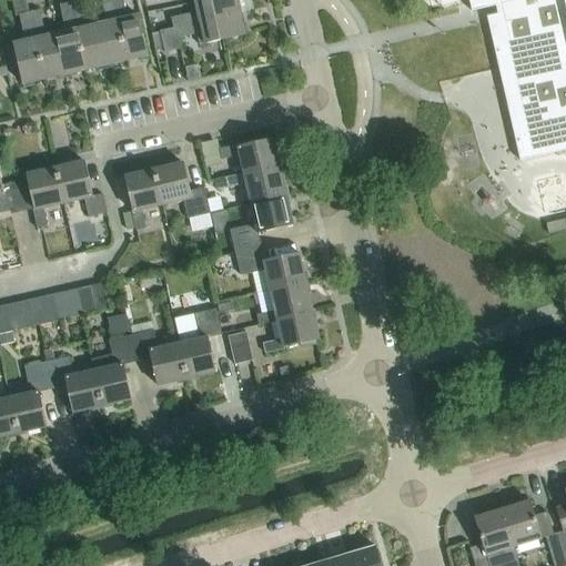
[(73,0),(69,1),(84,68),(95,66),(97,69),(104,67),(94,23),(84,26),(79,0),(73,0)]
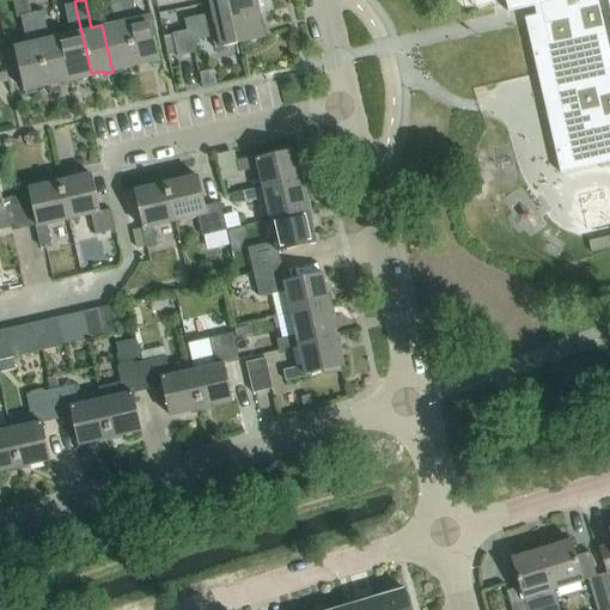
[(107,0),(113,23),(102,25),(113,72),(120,71),(119,67),(134,63),(119,0),(107,0)]
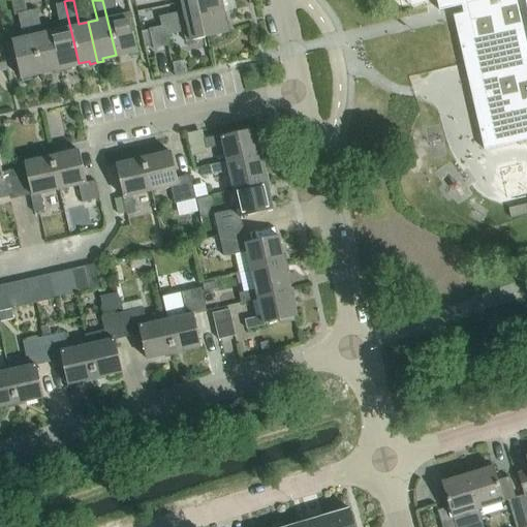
[(102,0),(116,55),(127,53),(128,56),(135,54),(127,12),(117,14),(114,0),(102,0)]
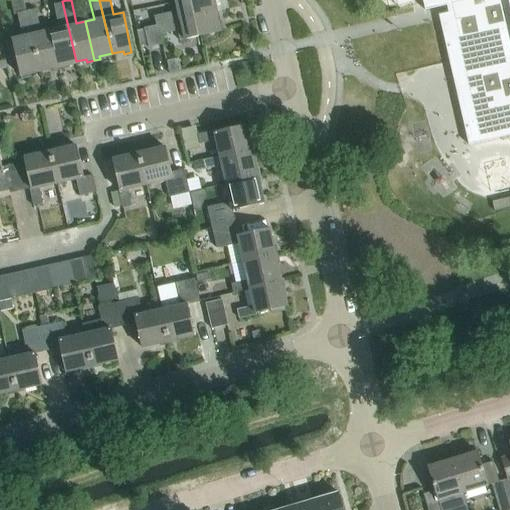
[(177,10),(153,16),(155,25),(215,11),(212,0),(179,0),(175,1),(177,10)]
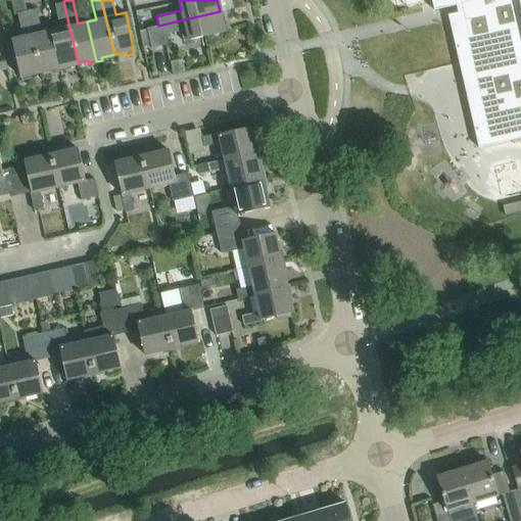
[(479,146),(520,136),(520,0),(432,0),(434,8),(456,3),(458,10),(448,13),(479,146)]
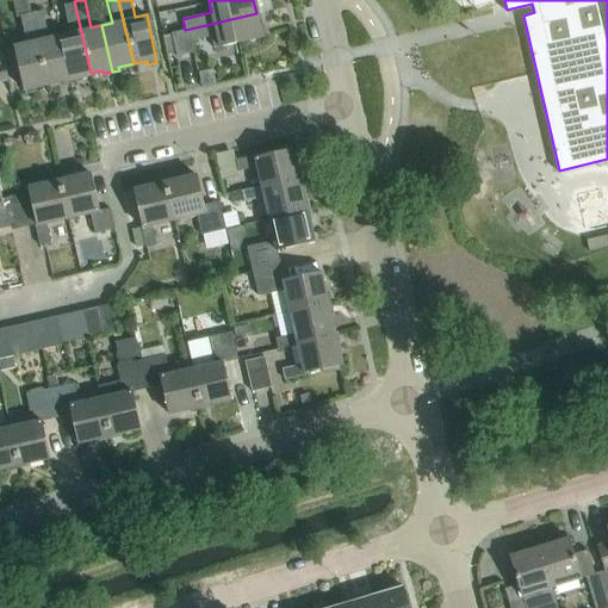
[(68,32),(57,35),(68,82),(75,80),(75,76),(91,73),(74,1),(62,4),(68,32)]
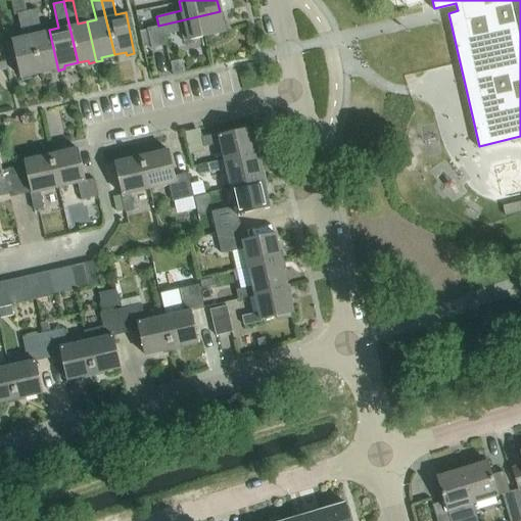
[(35,7),(25,9),(39,70),(51,68),(52,72),(58,70),(49,30),(40,32),(35,7)]
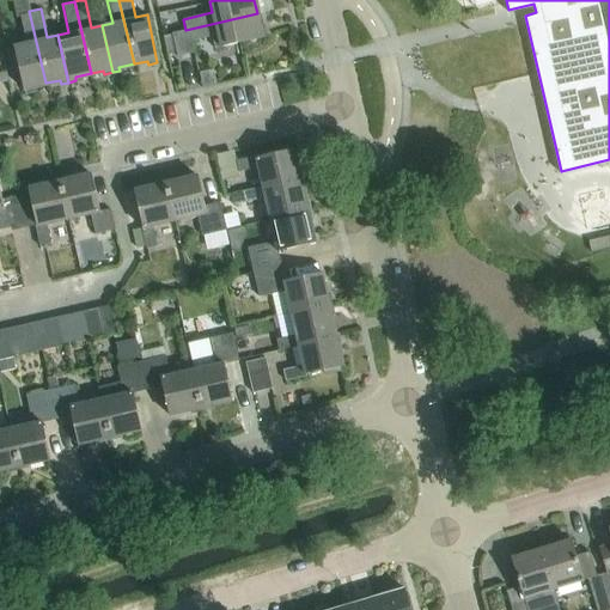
[(25,42),(13,44),(24,92),(31,90),(30,86),(46,83),(29,11),(19,13),(25,42)]
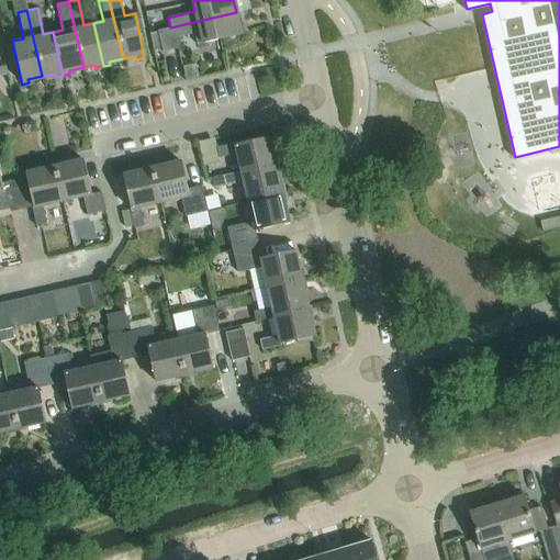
[(170,28),(156,31),(160,51),(176,47),(174,37),(193,33),(196,43),(245,32),(243,24),(239,24),(236,12),(170,28)]
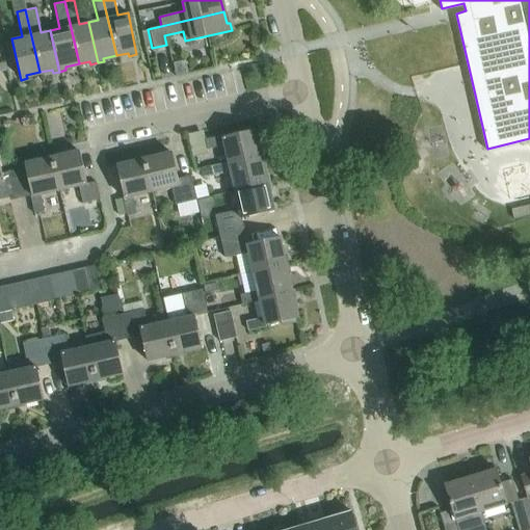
[(228,164),(261,157),(255,129),(222,136),(222,134),(204,138),(206,149),(223,144),(227,162),(228,164)]
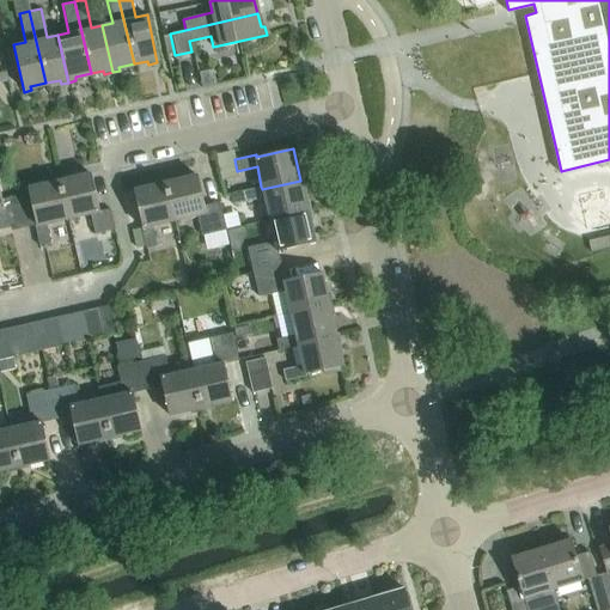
[(105,230),(101,209),(98,209),(90,172),(59,180),(67,218),(90,213),(95,232),(105,230)]
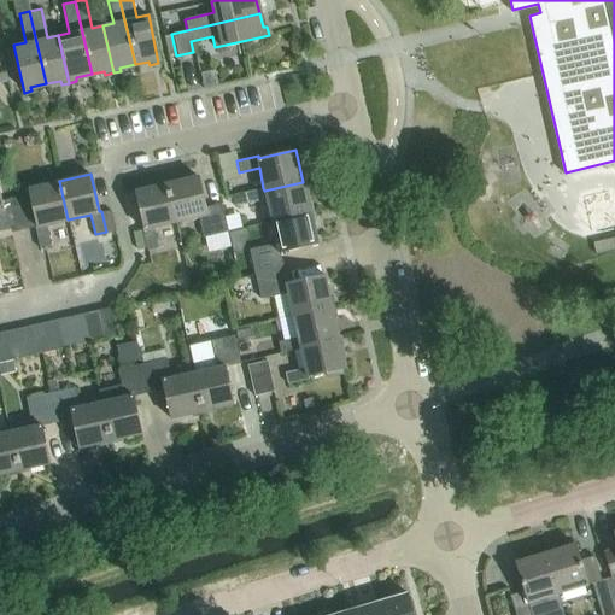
[(197,176),(167,182),(175,221),(198,216),(201,235),(226,229),(220,201),(204,205),(197,176)]
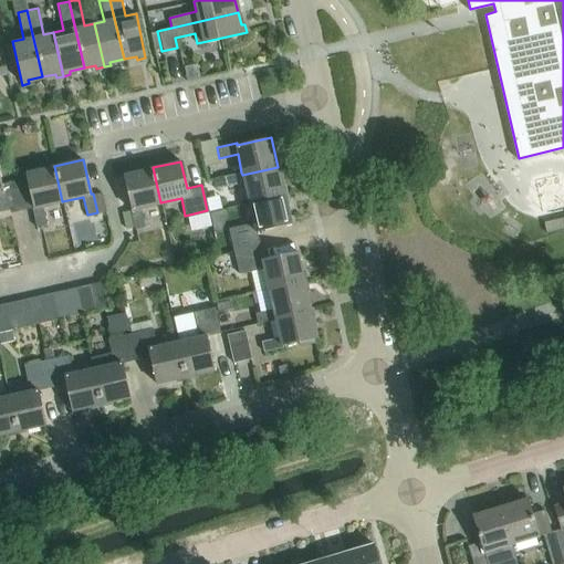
[(27,173),(28,178),(14,180),(21,209),(32,207),(37,227),(45,225),(41,206),(62,201),(54,166),(27,173)]
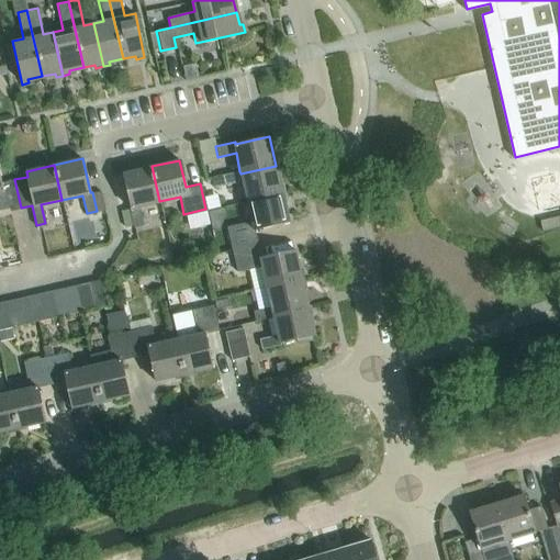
[(159,201),(152,166),(123,172),(131,206),(129,206),(133,225),(143,223),(140,205),(159,201)]
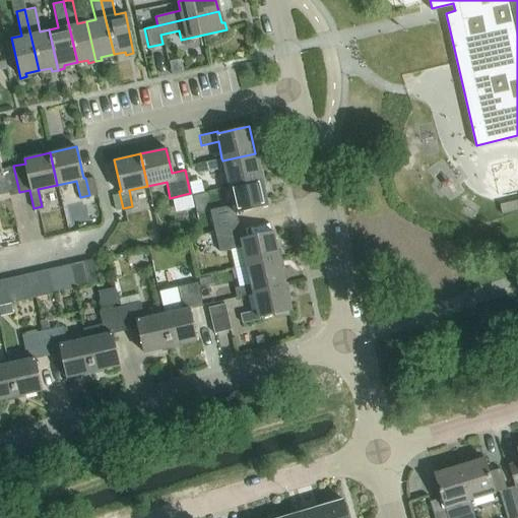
[(260,179),(255,153),(222,160),(221,158),(205,163),(207,172),(224,168),(229,186),(243,183),(260,179)]
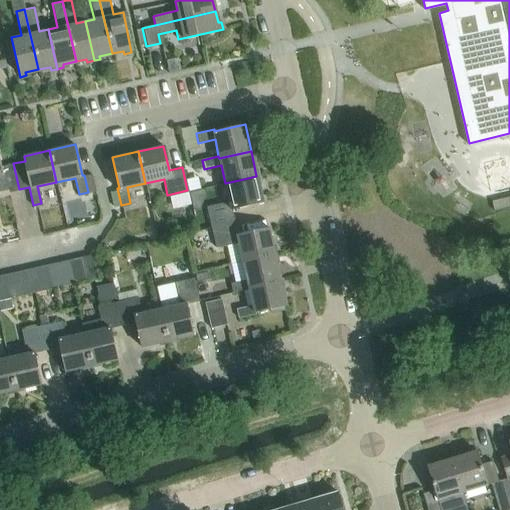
[(13,163),(1,166),(0,162),(0,191),(8,189),(8,192),(19,189),(13,163)]
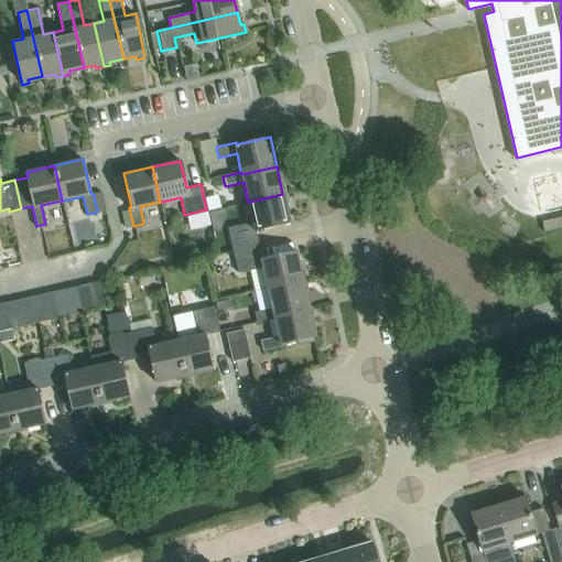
[(289,222),(282,194),(263,198),(248,202),(252,223),(228,228),(233,249),(258,244),(255,229),(289,222)]
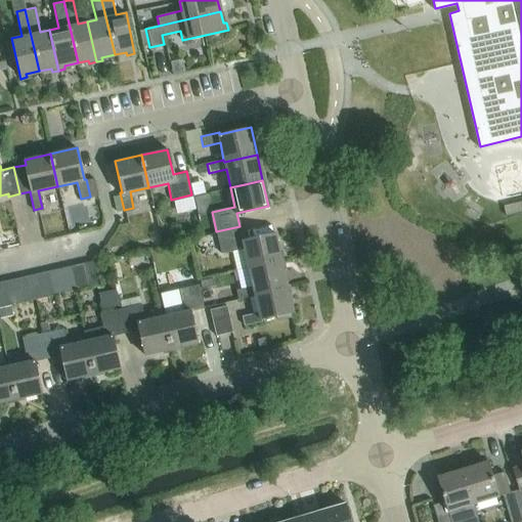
[(521,210),(521,200),(501,205),(504,215),(521,210)]
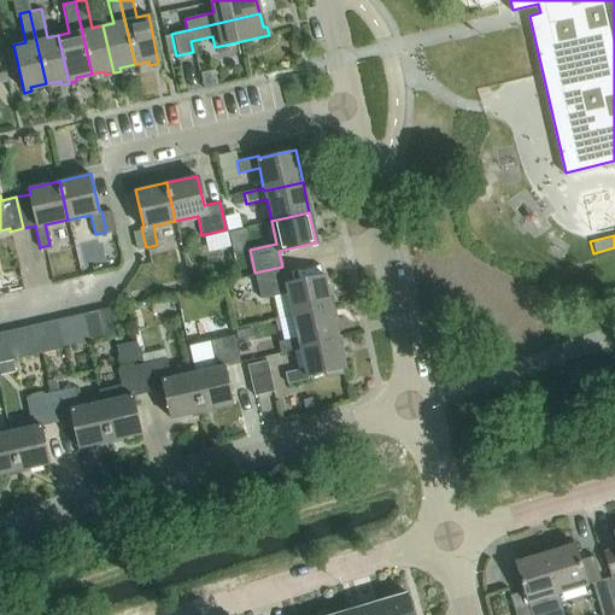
[(292,314),(331,305),(323,274),(286,282),(282,267),(255,273),(259,297),(287,291),(292,314)]
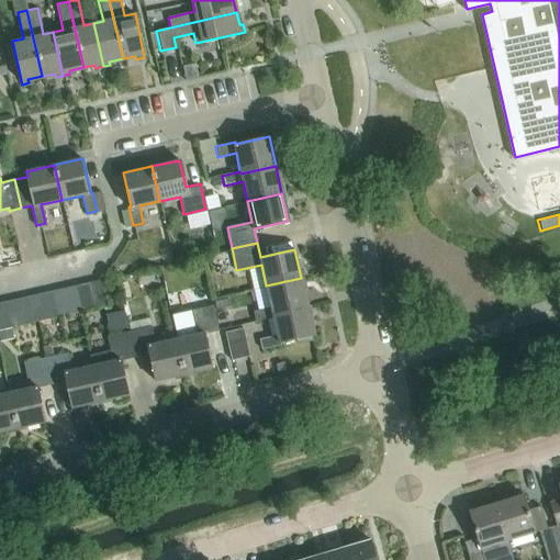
[(255,320),(272,315),(272,313),(306,305),(301,278),(266,286),(270,305),(253,309),(255,320)]
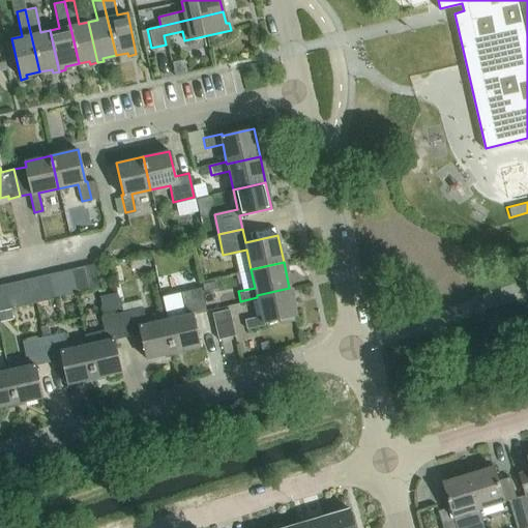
[(82,266),(88,290),(98,287),(93,263),(82,266)]
